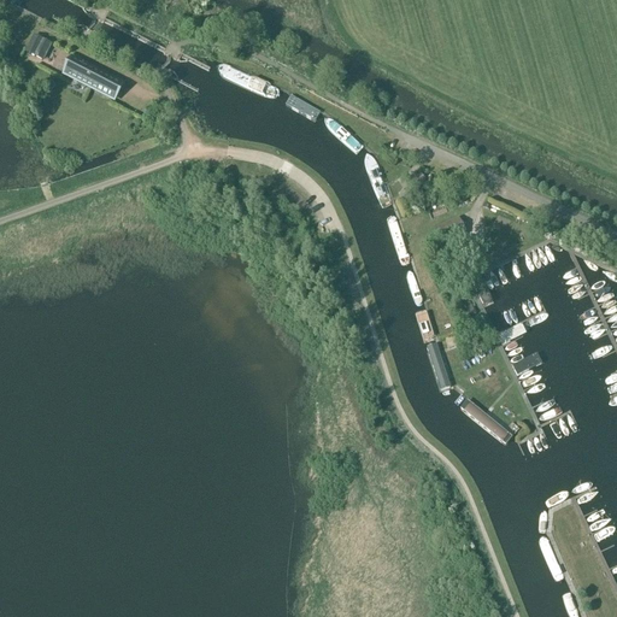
[(52,46),(33,36),(33,37),(25,54),(43,63),(52,46)]
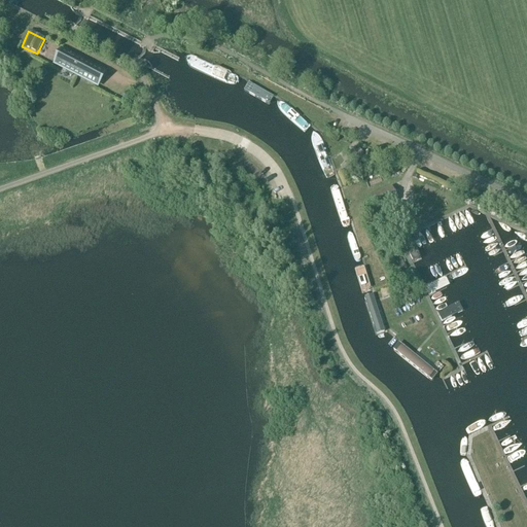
[(98,85),(104,73),(62,53),(56,64),(98,85)]
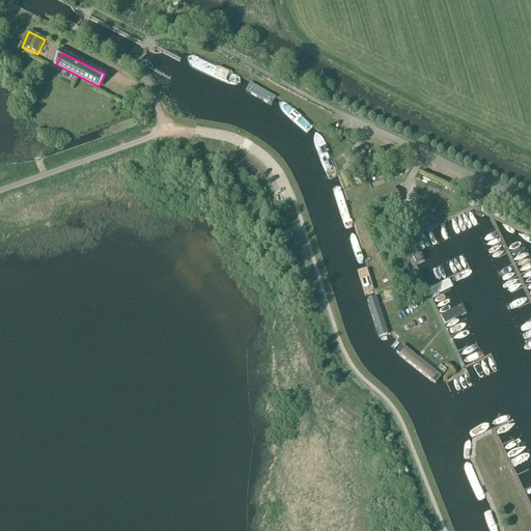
[(357,165),(367,158),(362,150),(352,158),(357,165)]
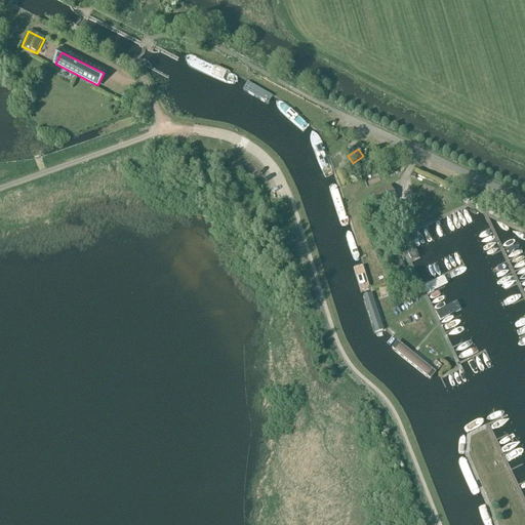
[(382,295),(390,293),(388,285),(380,287),(382,295)]
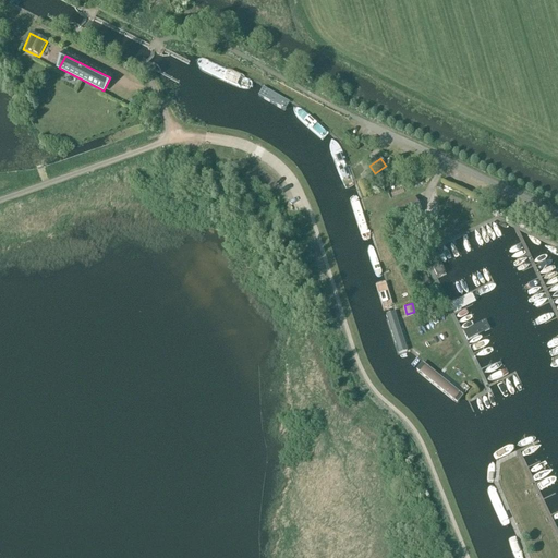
[(426,352),(424,354),(470,390),(472,387),(426,352)]
